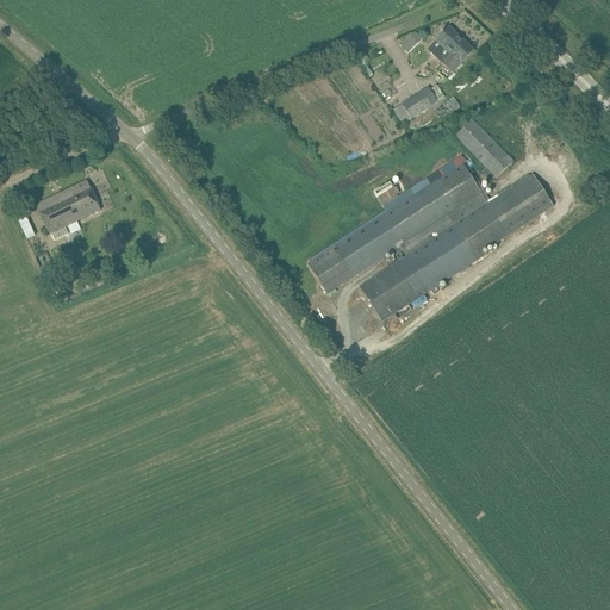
[(442,45),(433,56),(441,64),(450,54),(453,56),(465,42),(449,27),(444,32),(442,31),(440,35),(441,36),(436,41),(442,45)]
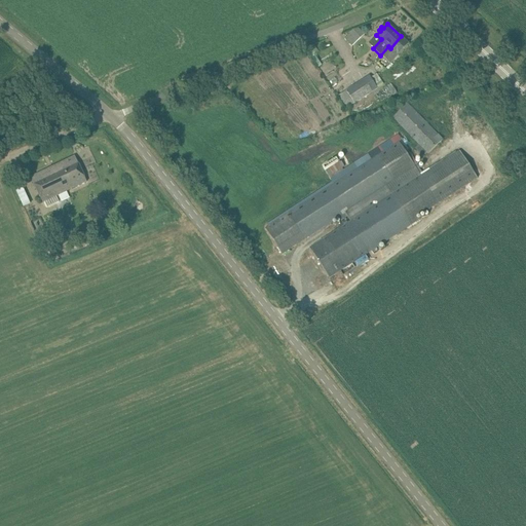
[(365,35),(359,28),(350,34),(357,42),(365,35)]
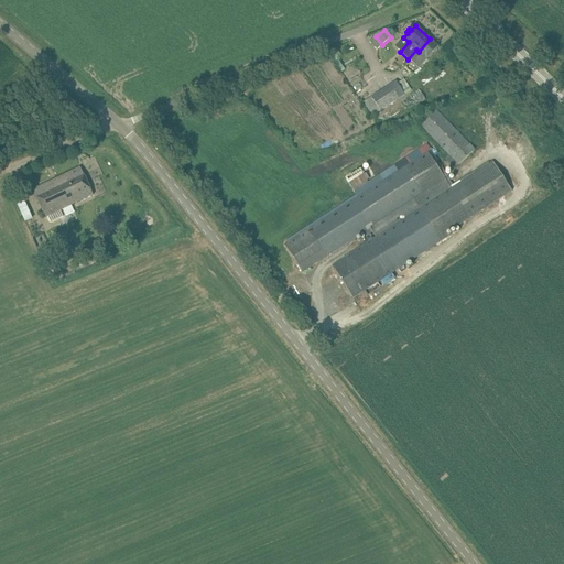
[(419,52),(416,50),(408,60),(419,68),(438,46),(430,39),(419,52)]
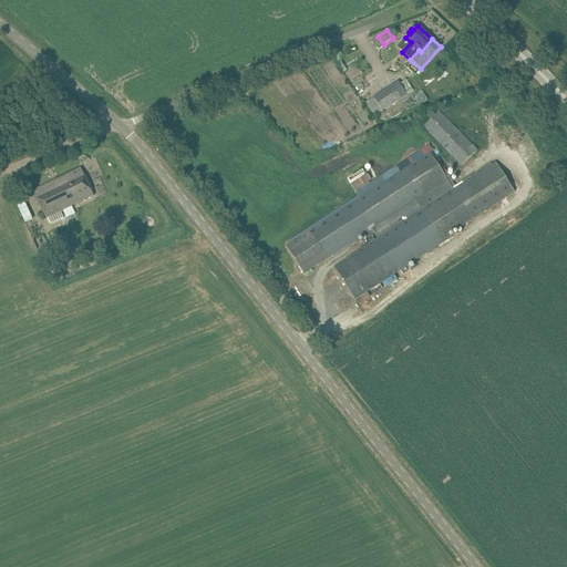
[(385,91),(394,104),(406,95),(406,94),(413,91),(408,81),(400,85),(398,82),(385,91)]
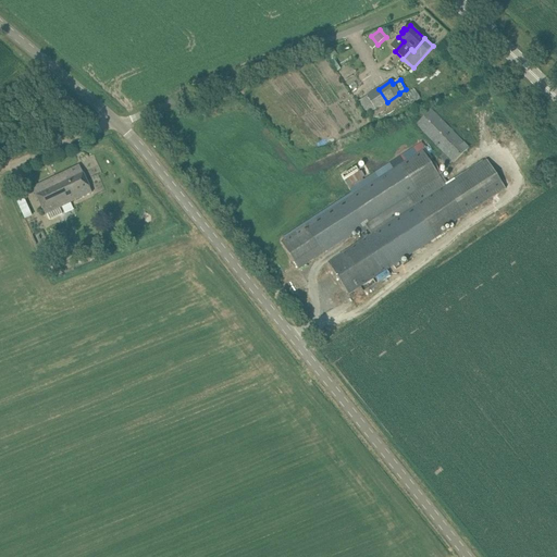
[(358,102),(366,115),(375,110),(387,102),(379,89),(358,102)]
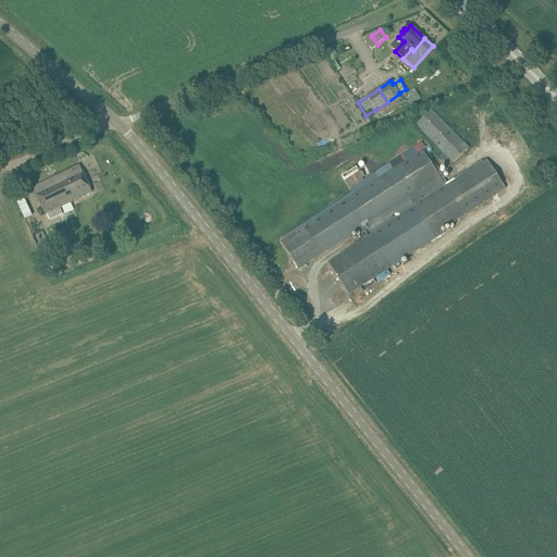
[(403,110),(420,99),(413,89),(396,100),(403,110)]
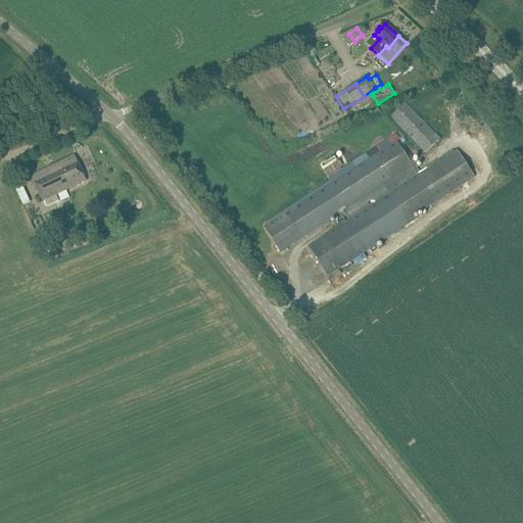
[(405,104),(401,101),(398,104),(399,108),(390,117),(417,144),(413,148),(421,157),(425,153),(425,154),(440,139),(405,103),(405,104)]
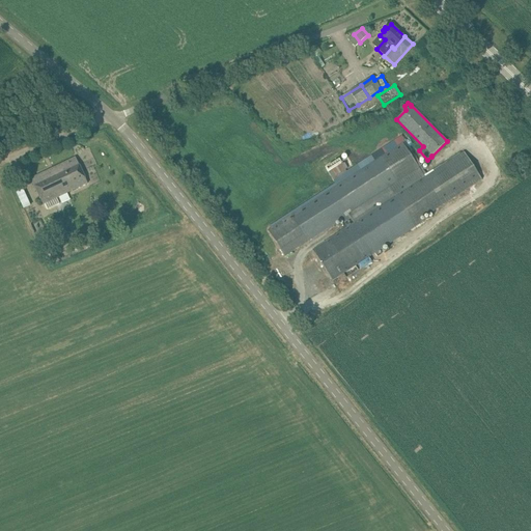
[(335,184),(267,228),(268,231),(281,250),(285,256),(307,242),(343,219),(345,222),(351,219),(355,224),(313,251),(332,281),(343,273),(346,278),(358,270),(356,266),(421,223),(419,220),(482,179),(465,152),(460,155),(459,152),(426,173),(401,135),(348,169),(344,164),(343,165),(340,160),(326,169),(332,179),(335,184)]
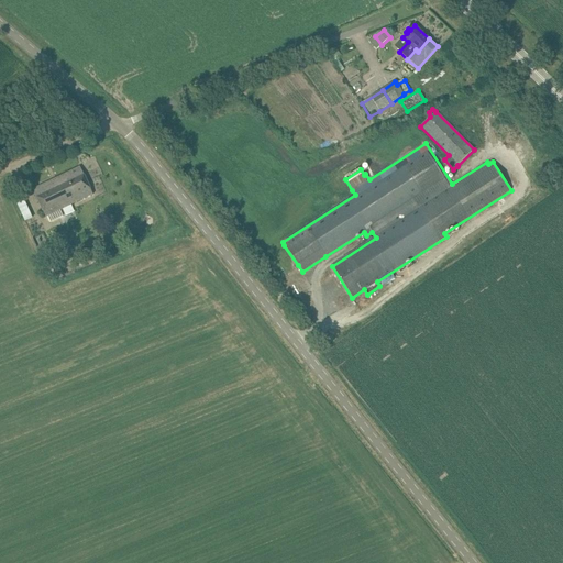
[(63,217),(59,210),(92,195),(80,167),(33,190),(45,217),(47,217),(51,222),(63,217)]
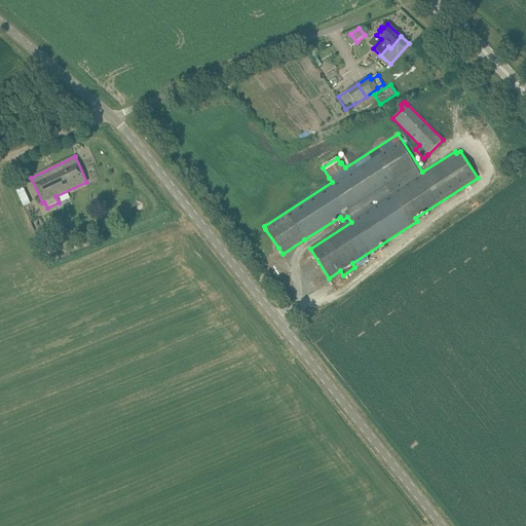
[(46,230),(39,234),(43,242),(50,239),(46,230)]
